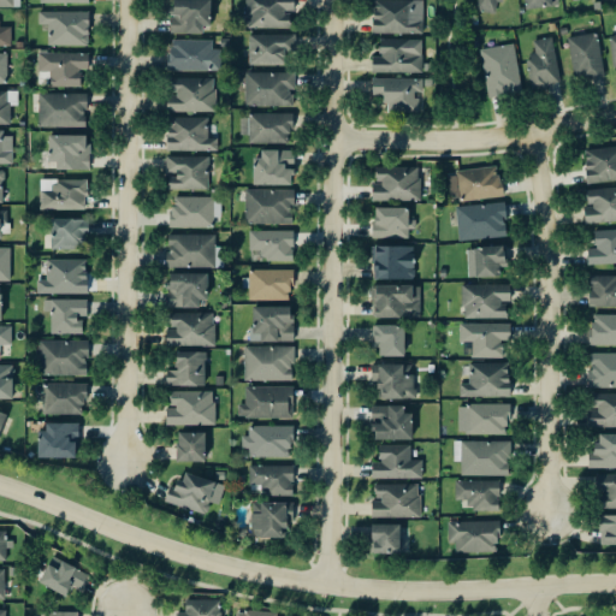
[(247,0),(247,29),(295,29),(295,0),(247,0)]
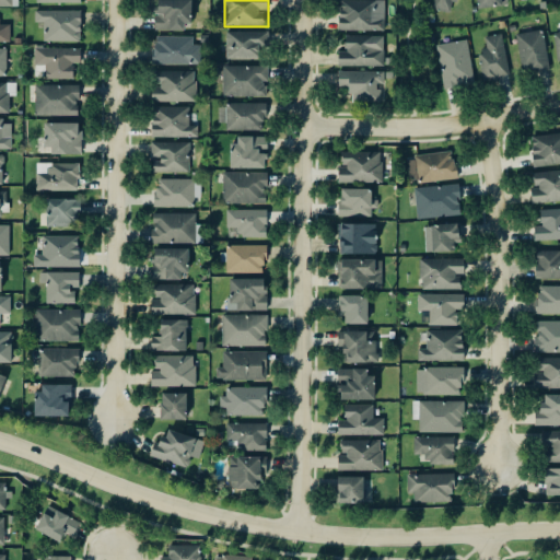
[(463,0),(434,0),(434,11),(452,13),(453,0),(464,1),(463,0)]
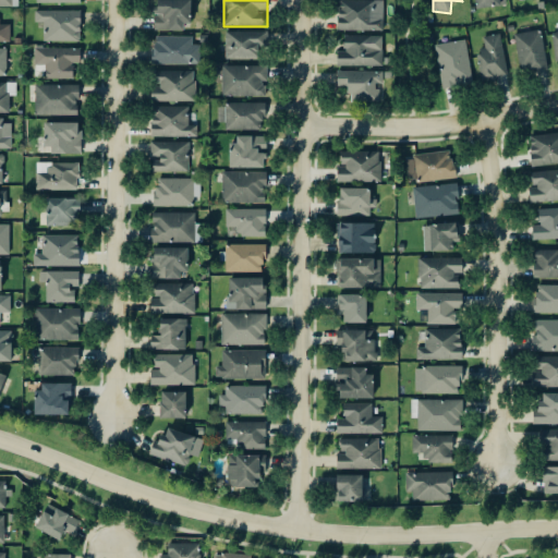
[(475,0),(477,10),(508,5),(507,0),(475,0)]
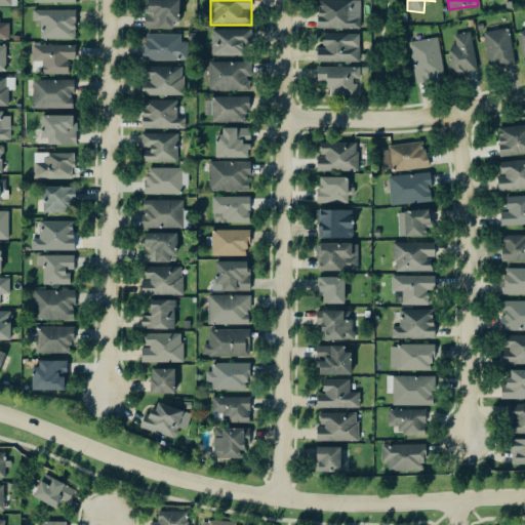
[(140,1),(140,29),(178,30),(178,2),(140,1)]
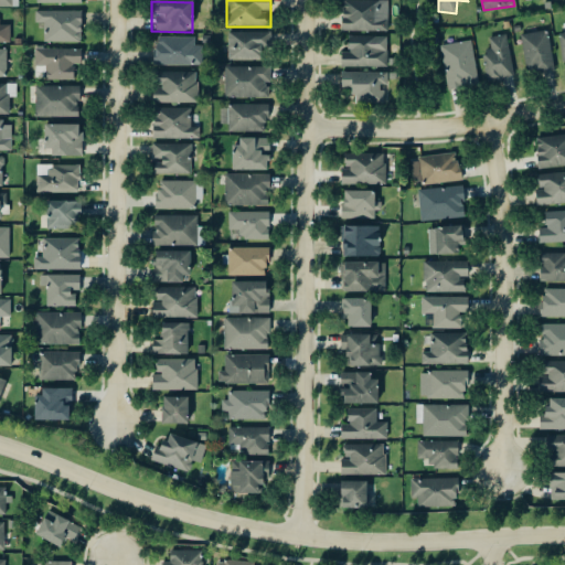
[(388,32),(388,1),(343,1),(342,32),(388,32)]
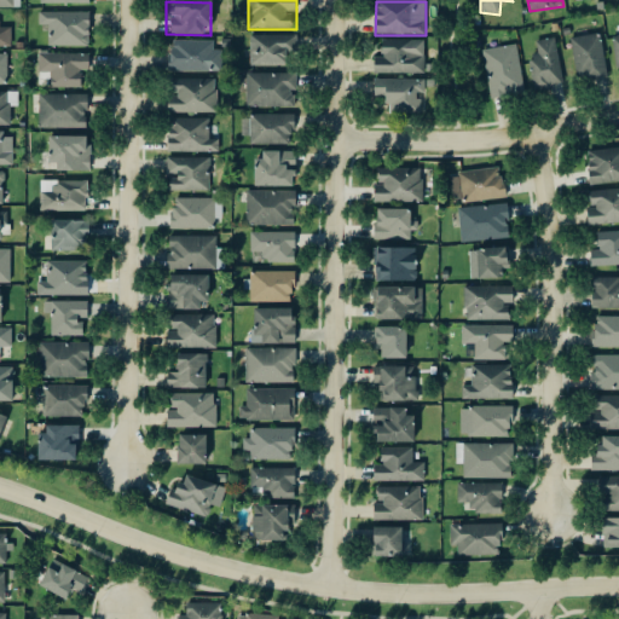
[(48,12),(48,45),(92,46),(93,13),(48,12)]
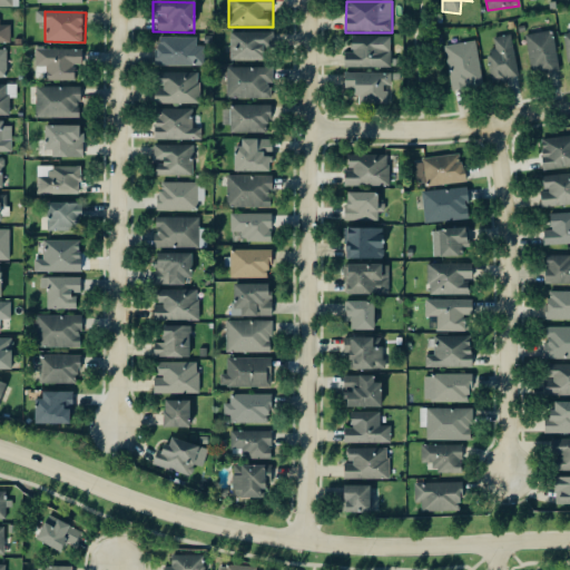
[(0,25),(12,26),(12,45),(0,45),(0,25)]
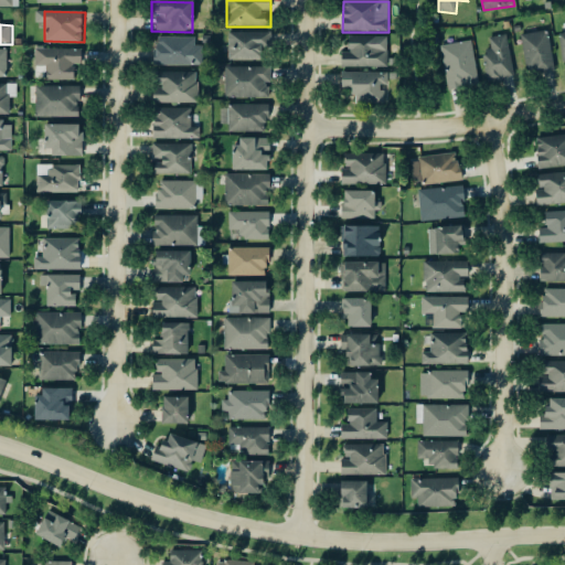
[(520,36),(528,75),(555,71),(547,31),(520,36)]
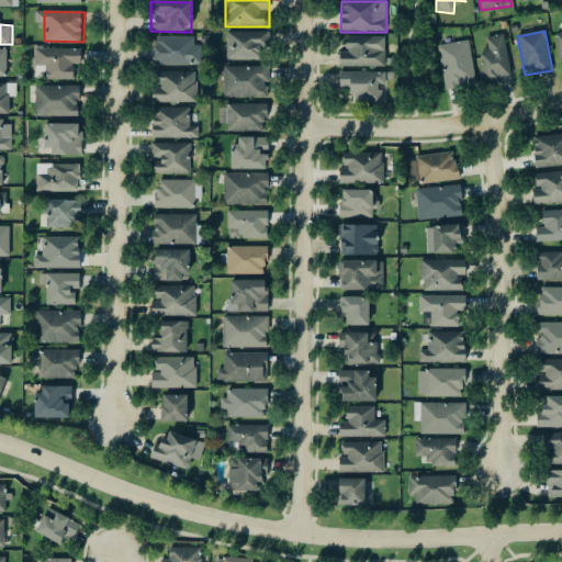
[(227,32),(227,62),(271,62),(271,32),(227,32)]
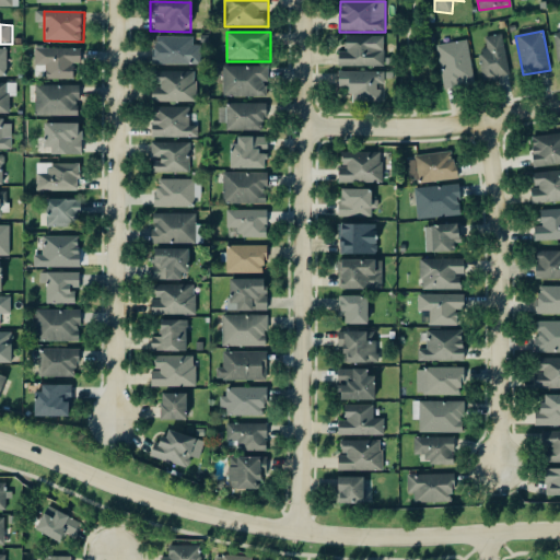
[(480,38),(485,81),(509,79),(504,35),(480,38)]
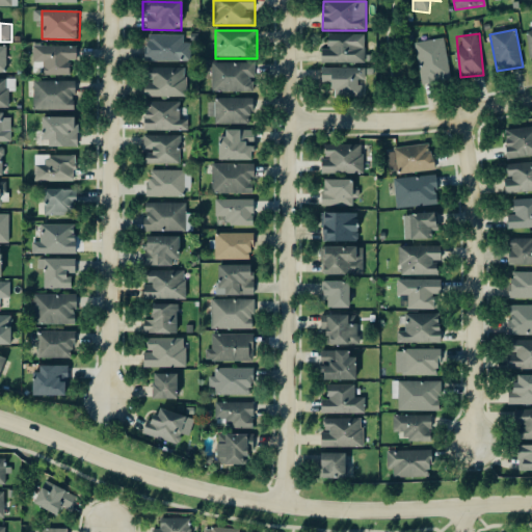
[(328,34),(327,50),(322,50),(321,63),(372,64),(372,51),(376,51),(376,35),(328,34)]
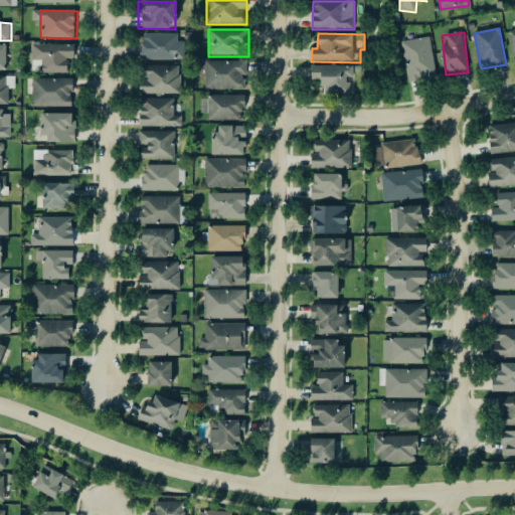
[(141,35),(141,61),(181,61),(181,35),(141,35)]
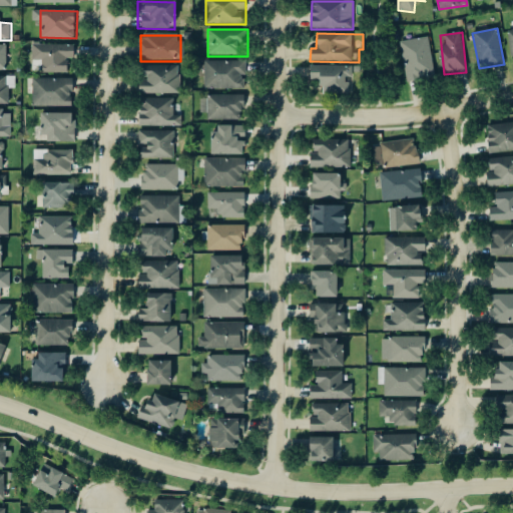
[(407,83),(436,78),(429,37),(401,42),(407,83)]
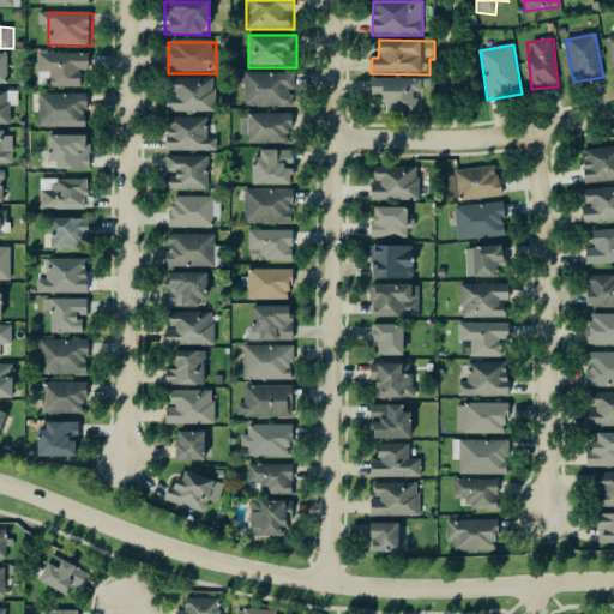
[(0,52),(0,84),(10,84),(10,52),(0,52)]
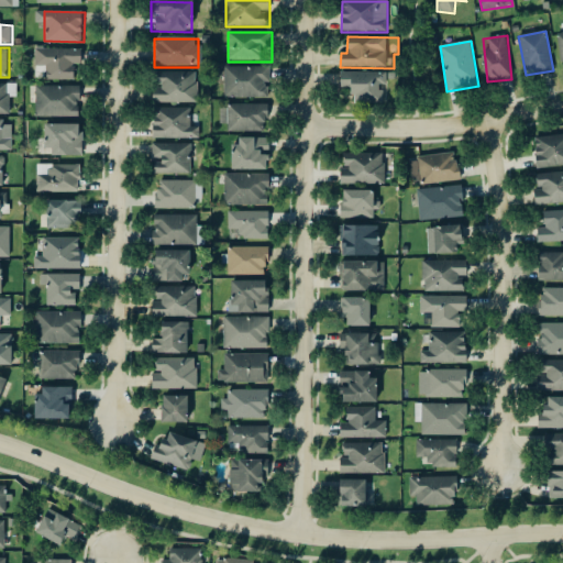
[(37,48),(37,65),(45,65),(45,79),(73,79),(73,64),(79,64),(79,48),(37,48)]
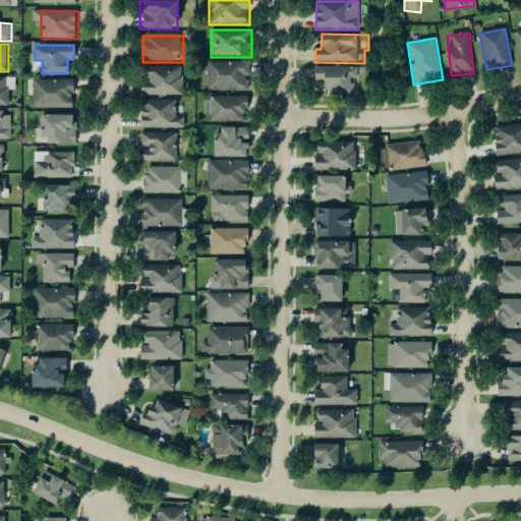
[(207,63),(208,91),(248,91),(248,63),(207,63)]
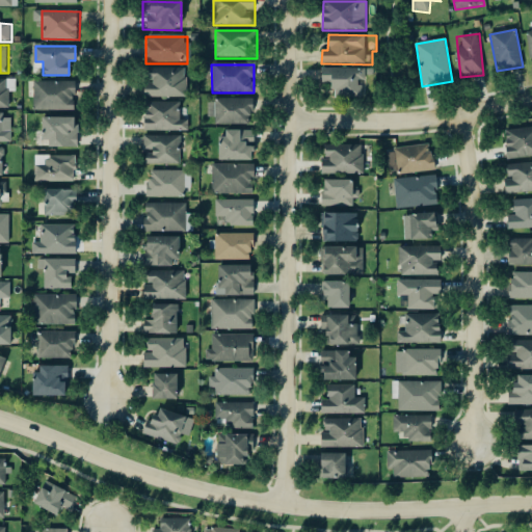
[(333,98),(363,99),(364,83),(366,83),(366,70),(322,69),(321,81),(334,81),(333,98)]
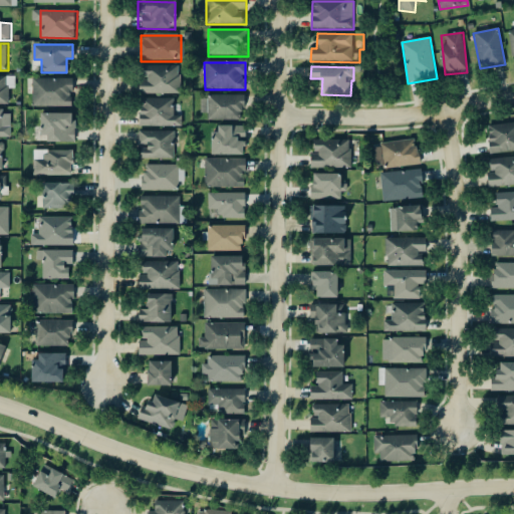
[(140,67),(140,94),(181,94),(181,67),(140,67)]
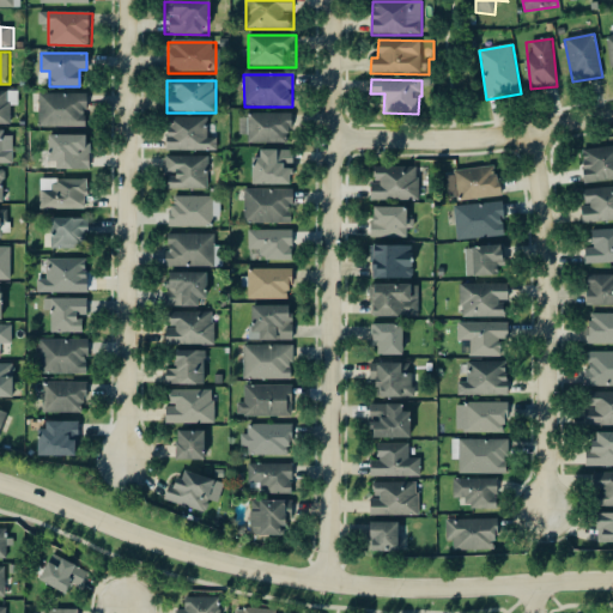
[(0,125),(11,126),(10,91),(0,91),(0,125)]
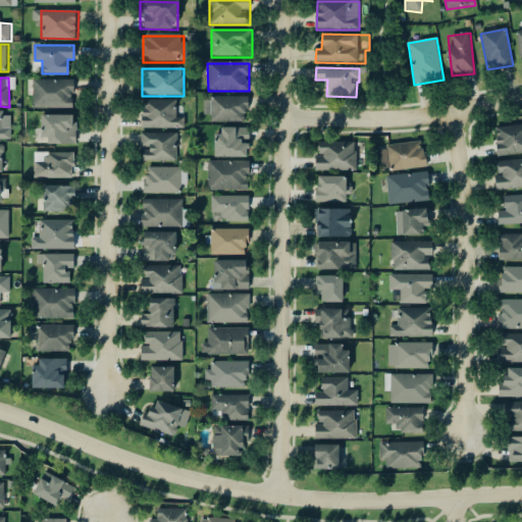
[(34,81),(34,108),(74,108),(74,81),(34,81)]
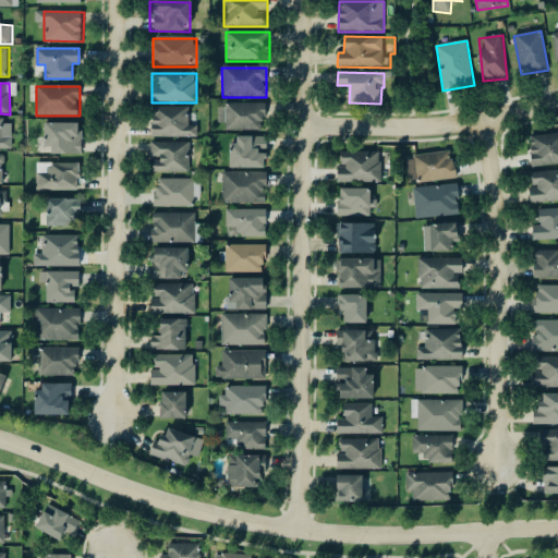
[(223,101),(223,132),(264,132),(264,102),(223,101)]
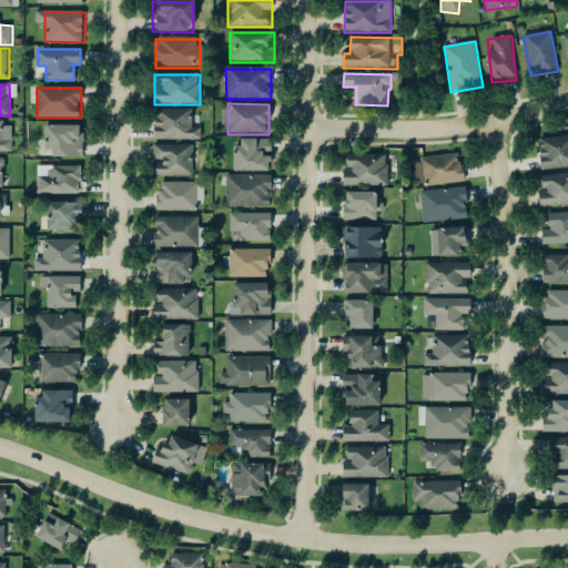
[(153,110),(153,140),(198,140),(198,110),(153,110)]
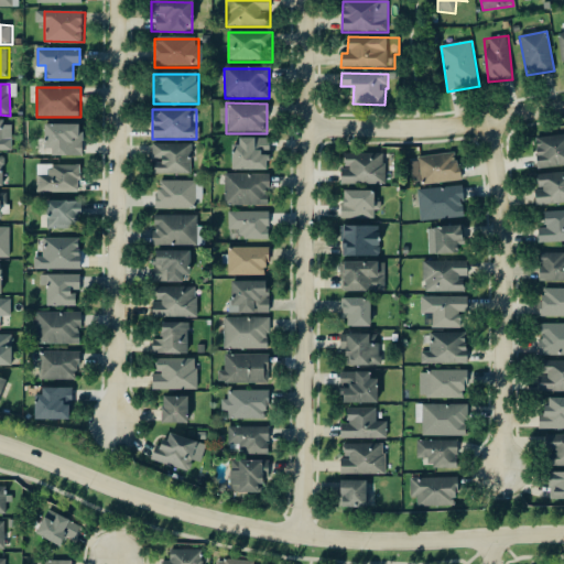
[(44,126),(44,155),(84,156),(85,127),(44,126)]
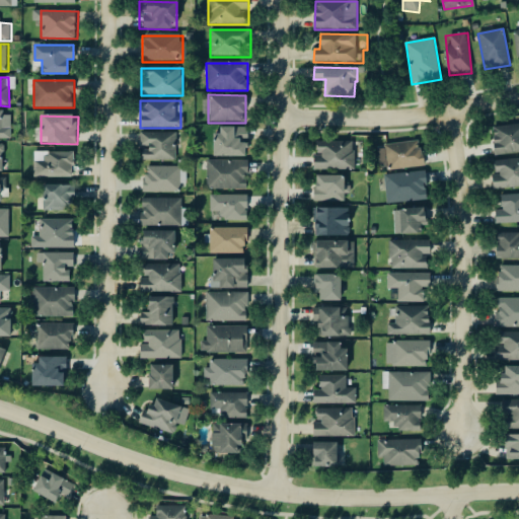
[(518,153),(518,124),(492,128),(496,156),(518,153)]
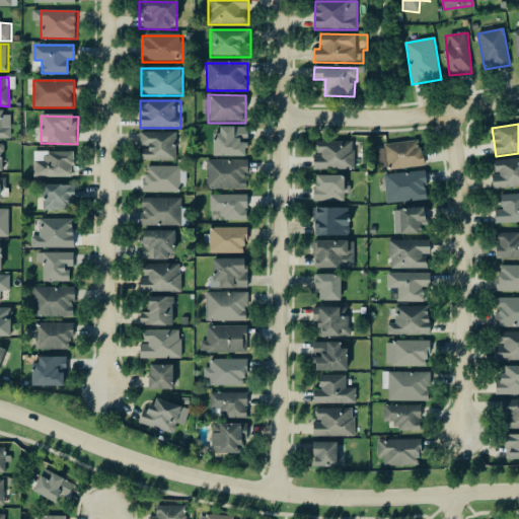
[(0,127),(8,127),(8,139),(0,139),(0,127)]
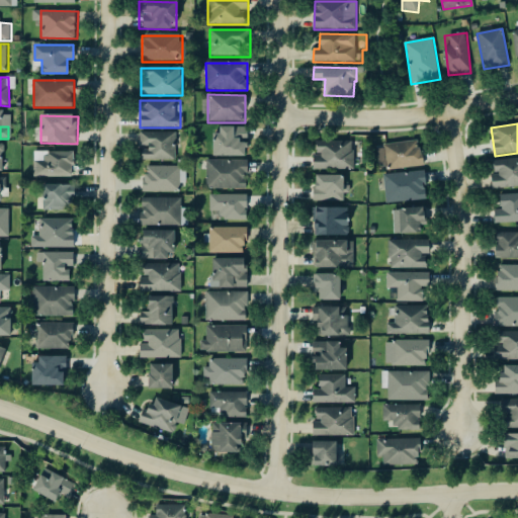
[(211,130),(211,156),(248,156),(248,130),(211,130)]
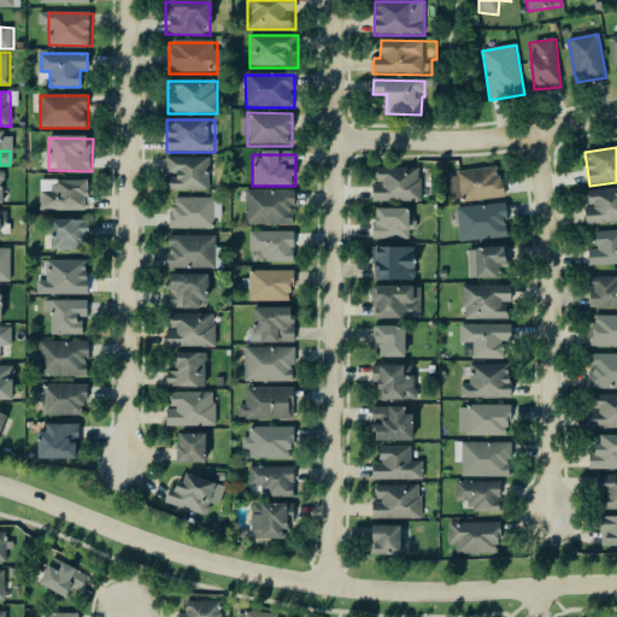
[(168,158),(166,191),(211,192),(211,158),(168,158)]
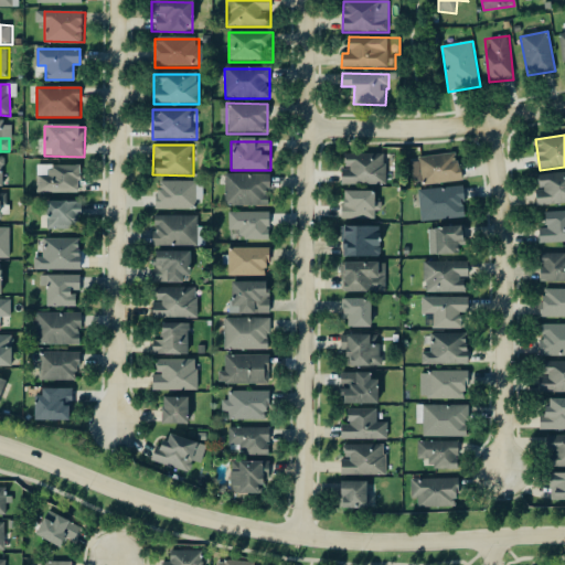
[(461,181),(458,153),(419,158),(423,187),(461,181)]
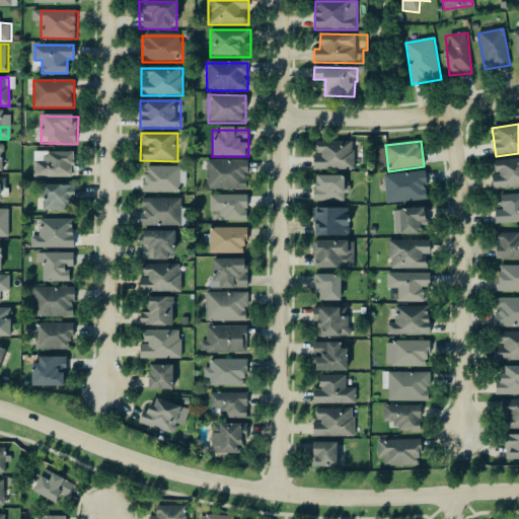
[(354,142),(316,143),(317,155),(313,155),(314,171),(355,170),(354,142)]
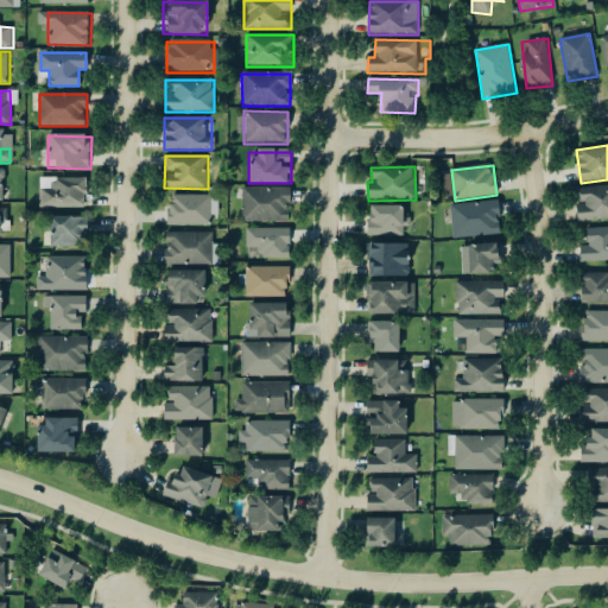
[(37,178),(37,209),(84,209),(84,178),(37,178)]
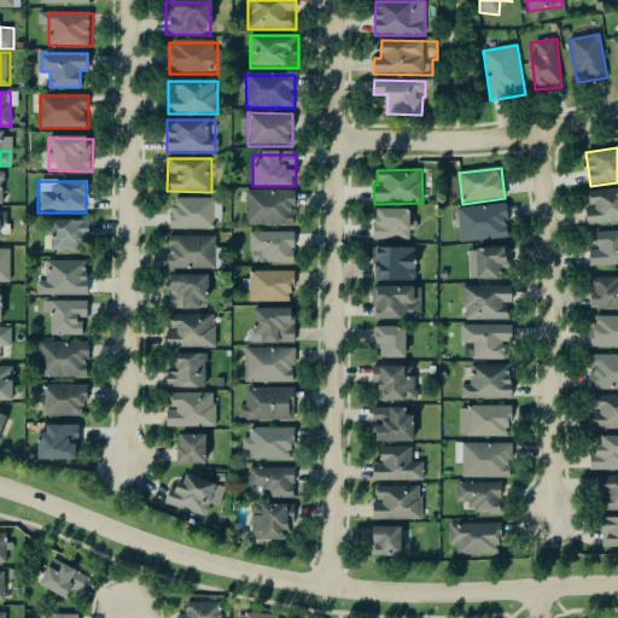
[(588,226),(617,223),(617,190),(589,192),(589,209),(587,209),(588,226)]
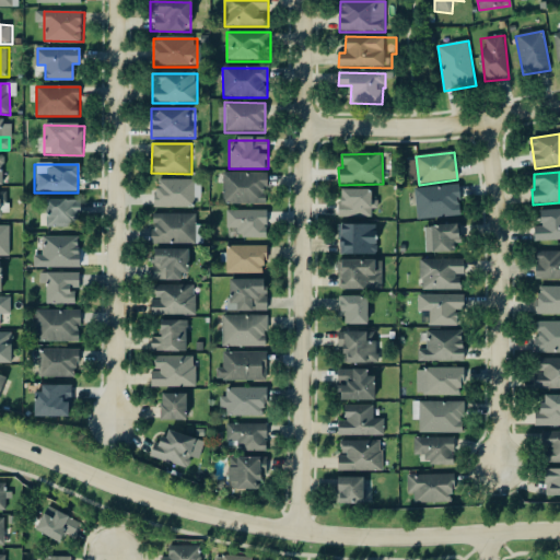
[(223,174),(223,203),(268,203),(268,174),(223,174)]
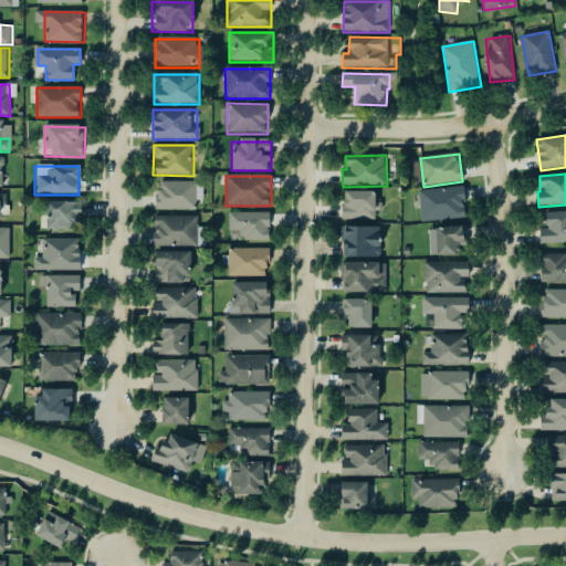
[(153,181),(153,211),(198,211),(198,181),(153,181)]
